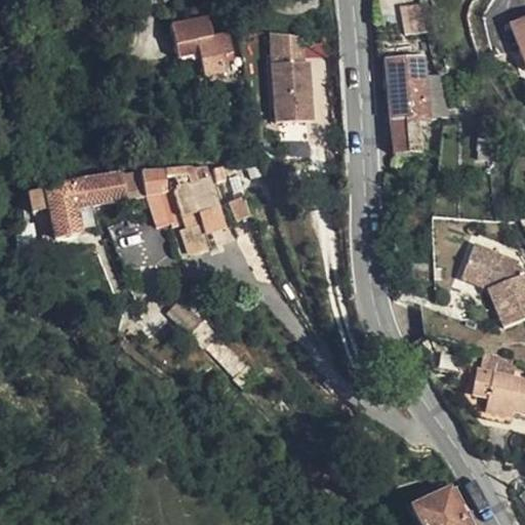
[(524,15),(512,22),(524,57),(524,15)]
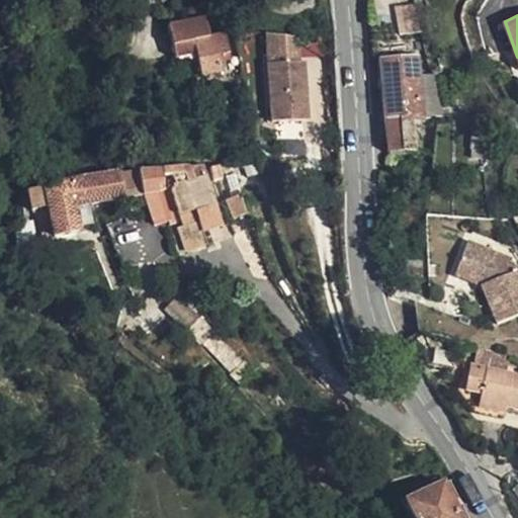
[(298,36),(267,31),(272,120),(310,118),(307,62),(300,60),(298,36)]
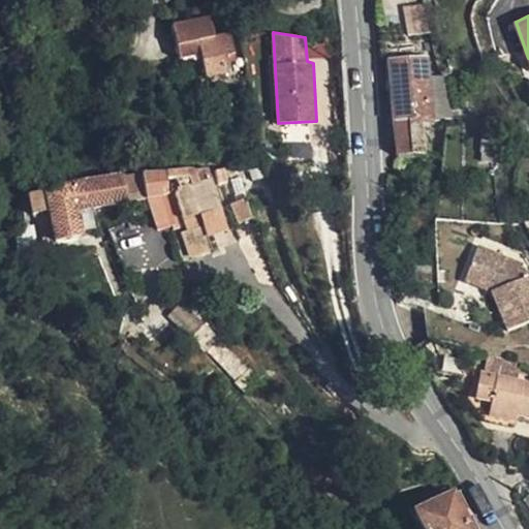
[(219,61),(217,42),(176,49),(181,82),(207,80),(204,64),(219,61)]
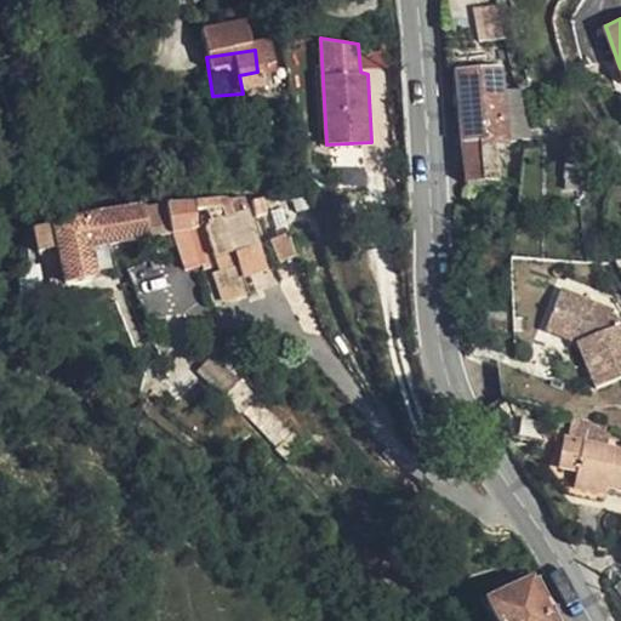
[(459,69),(461,96),(505,91),(502,63),(459,69)]
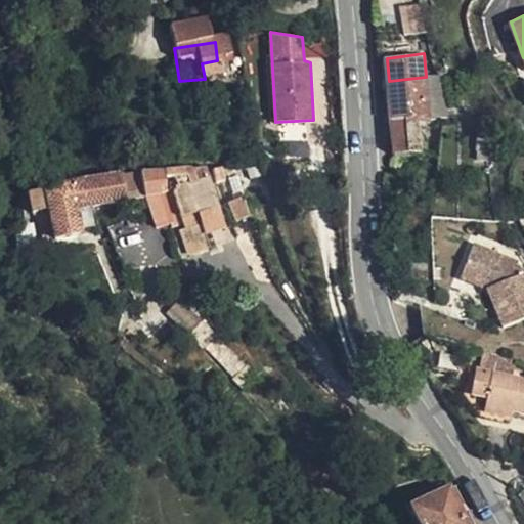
[(239,77),(235,58),(217,60),(202,63),(205,79),(209,104),(231,101),(229,85),(227,78),(239,77)]
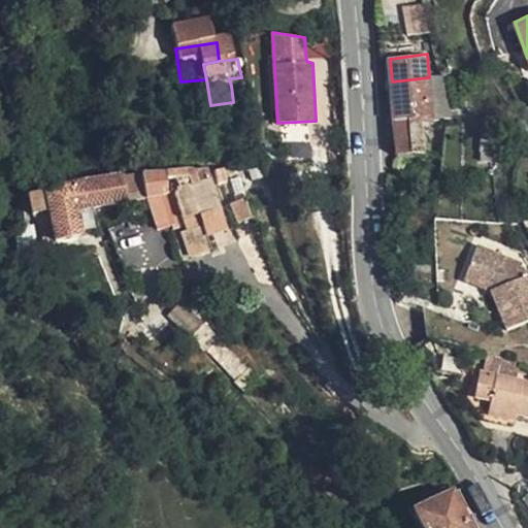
[(392,81),(397,124),(432,121),(429,77),(392,81)]
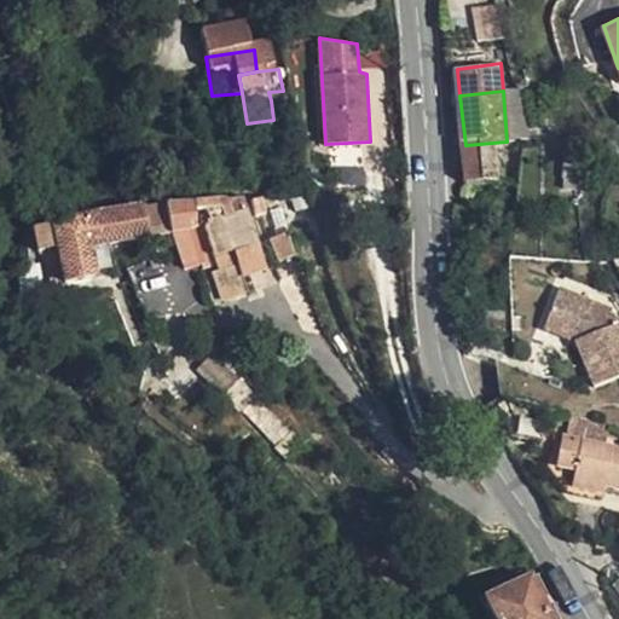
[(507,142),(466,145),(468,177),(509,171),(507,142)]
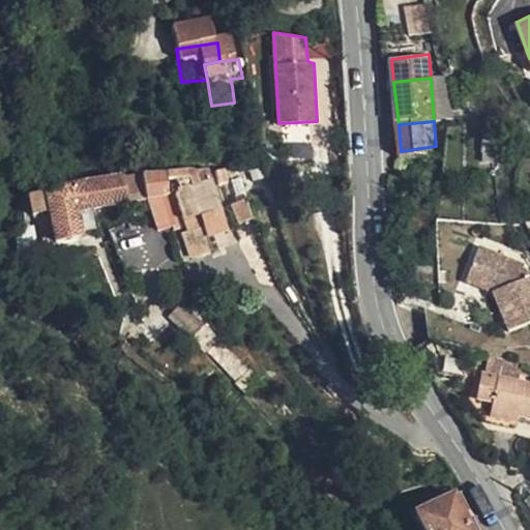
[(214,178),(181,183),(180,192),(188,194),(182,201),(184,222),(225,223),(214,178)]
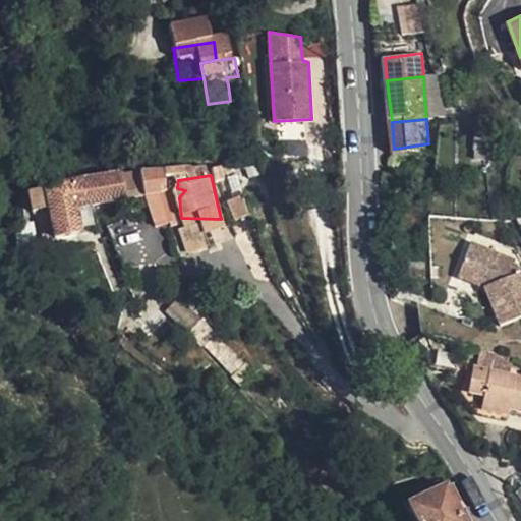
[(147,185),(151,206),(172,203),(168,182),(147,185)]
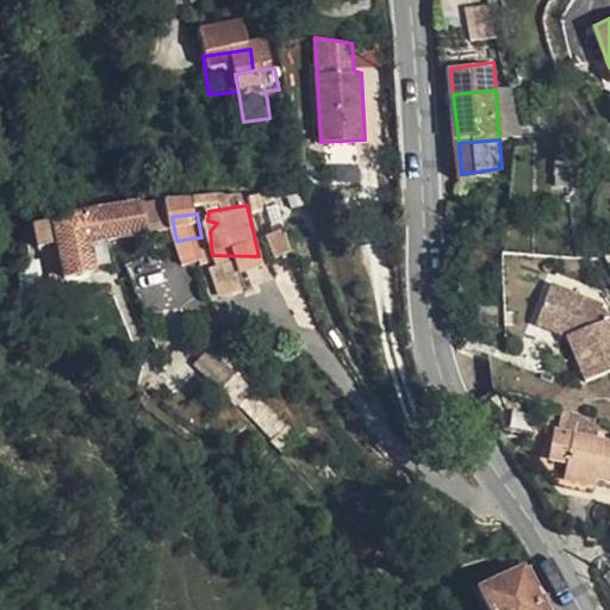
[(111,250),(149,244),(142,222),(109,228),(111,250)]
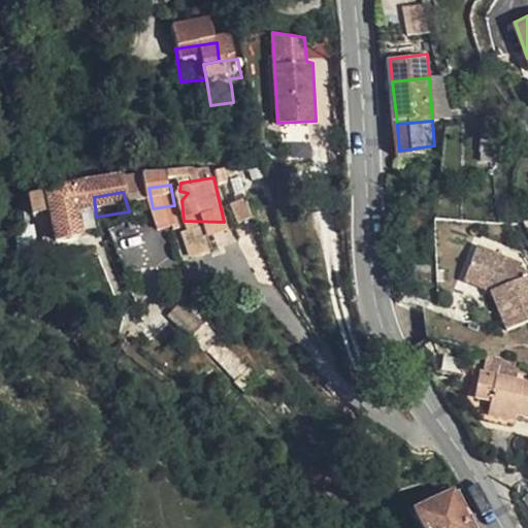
[(85,220),(96,217),(94,197),(80,199),(85,220)]
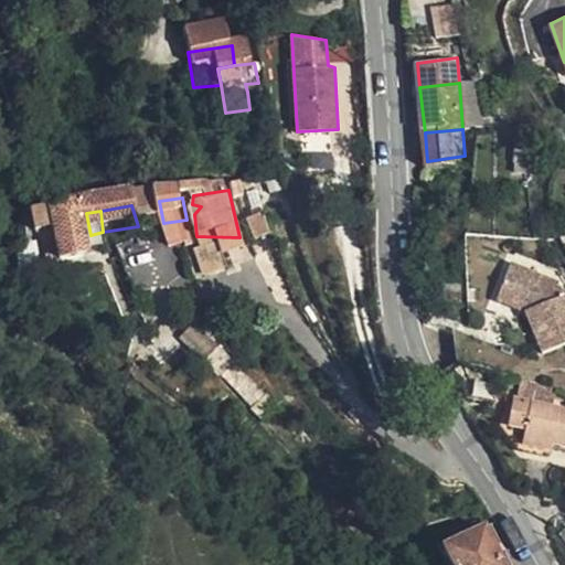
[(107,268),(103,232),(91,235),(86,213),(51,219),(59,276),(107,268)]
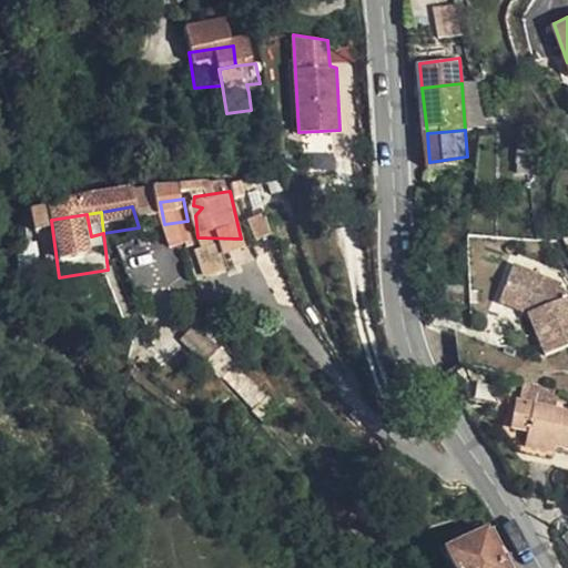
[(171,261),(189,256),(193,255),(188,221),(164,224),(171,261)]
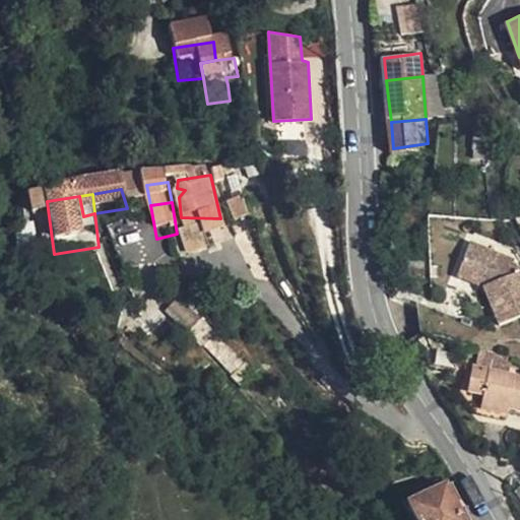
[(244,211),(230,214),(235,234),(249,232),(244,211)]
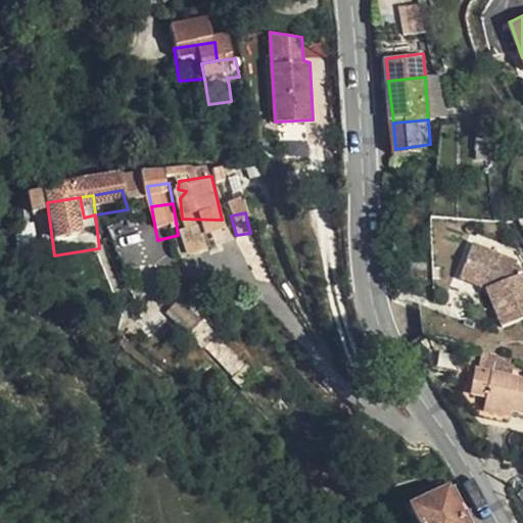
[(522,268),(515,252),(471,238),(457,273),(486,281),(502,323),(522,313),(522,268)]
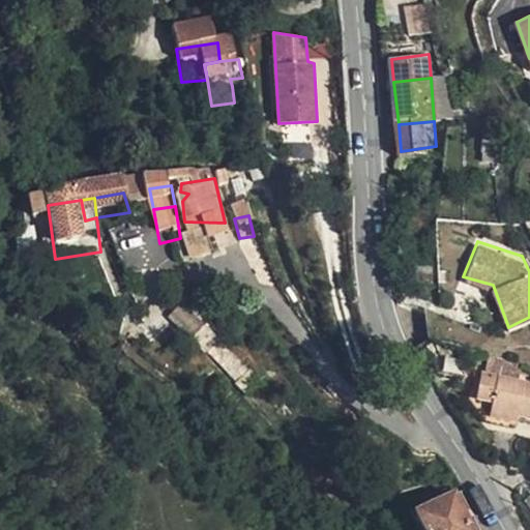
[(193,334),(202,321),(179,305),(170,319),(193,334)]
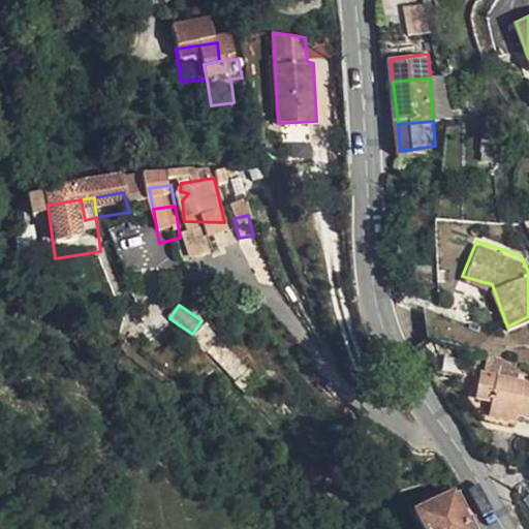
[(204,324),(192,335),(238,381),(249,370),(204,324)]
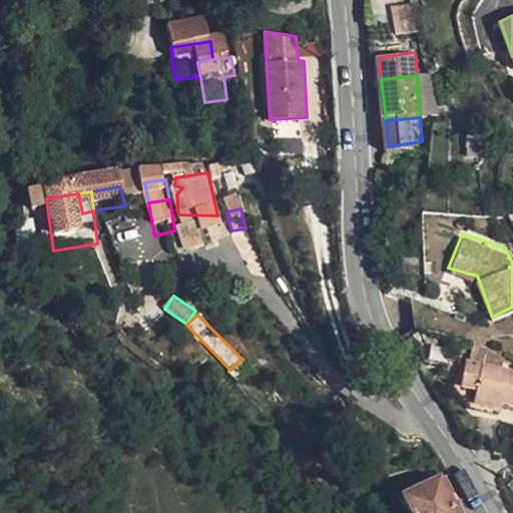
[(512,372),(485,367),(479,387),(491,391),(489,408),(507,413),(507,404),(512,404),(512,372)]
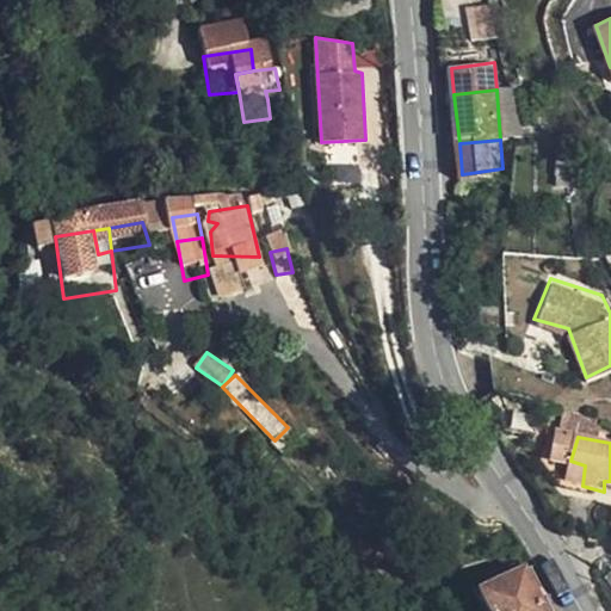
[(544,610),(529,566),(485,585),(494,610),(544,610)]
